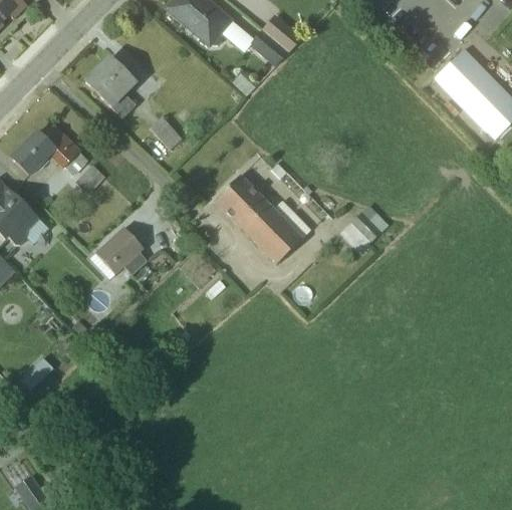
[(13,21),(27,6),(20,0),(0,0),(0,28),(11,18),(13,21)]
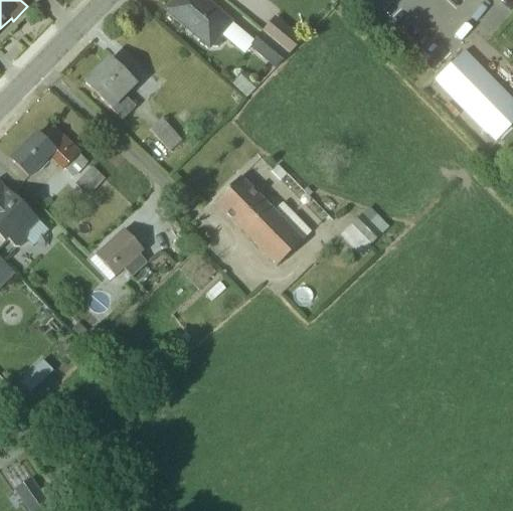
[(234,18),(211,0),(172,0),(165,9),(211,47),(222,33),(244,51),(249,44),(276,66),(289,51),(262,30),(254,38),(232,21),(234,18)]
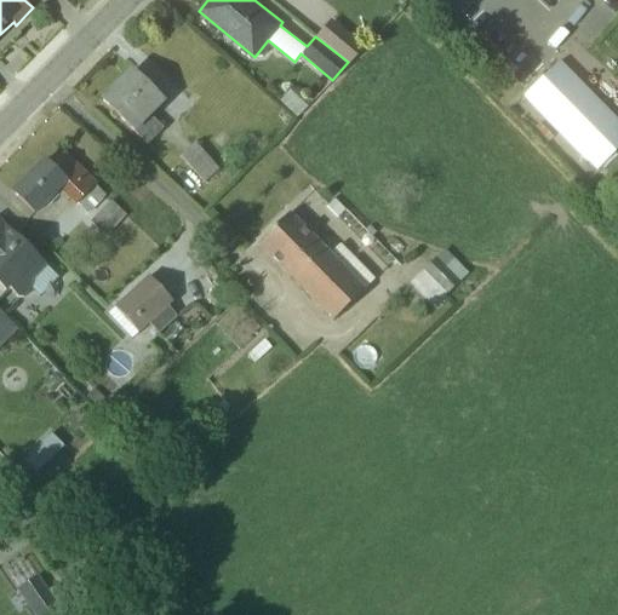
[(331,17),(315,36),(348,62),(362,44),(331,17)]
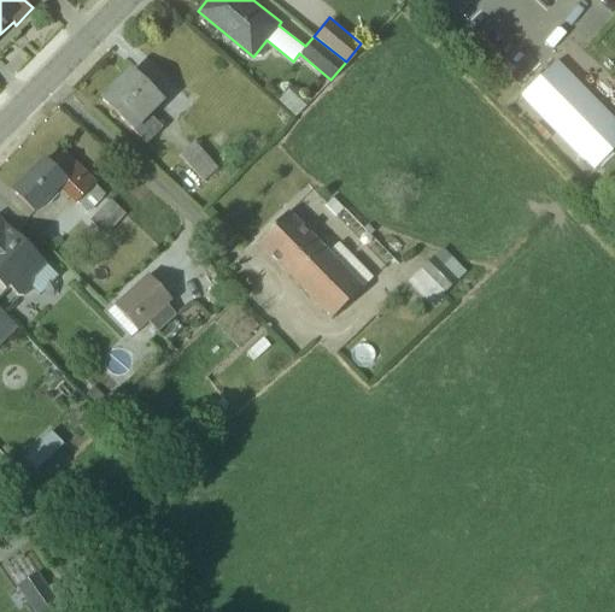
[(599,172),(614,154),(614,125),(551,68),(521,99),(591,164),(599,172)]
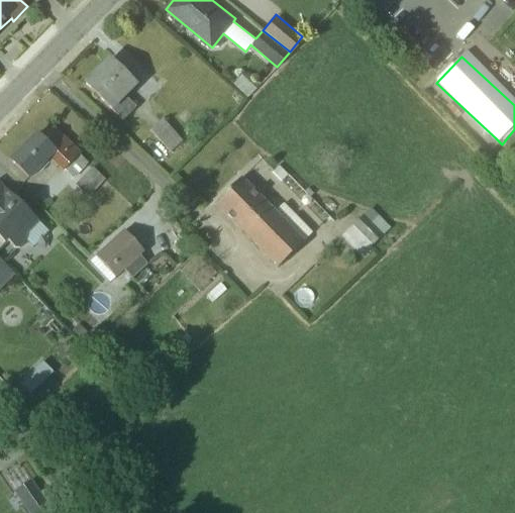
[(137,84),(110,58),(86,83),(123,119),(135,106),(125,96),(137,84)]
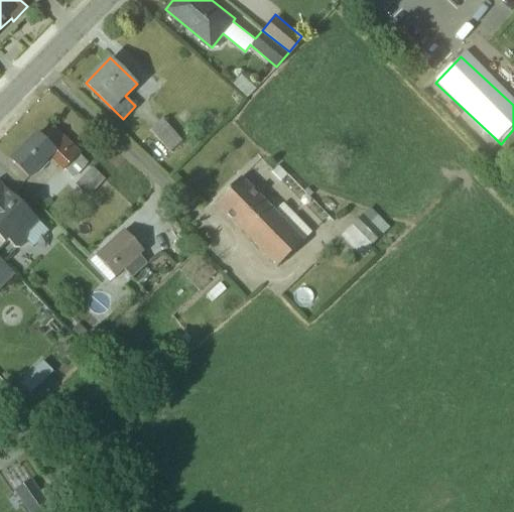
[(258,84),(243,71),(232,83),(247,97),(258,84)]
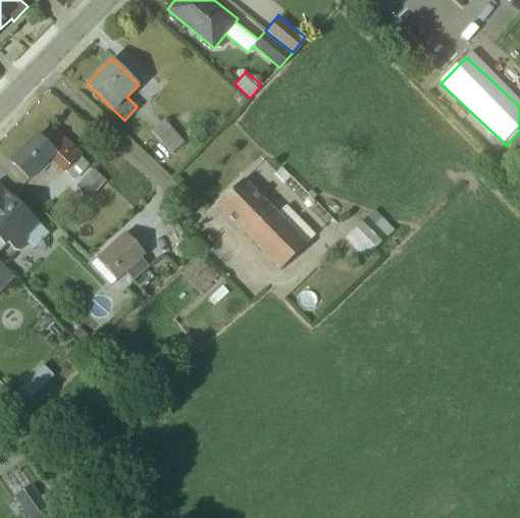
[(185,141),(164,118),(152,130),(172,152),(185,141)]
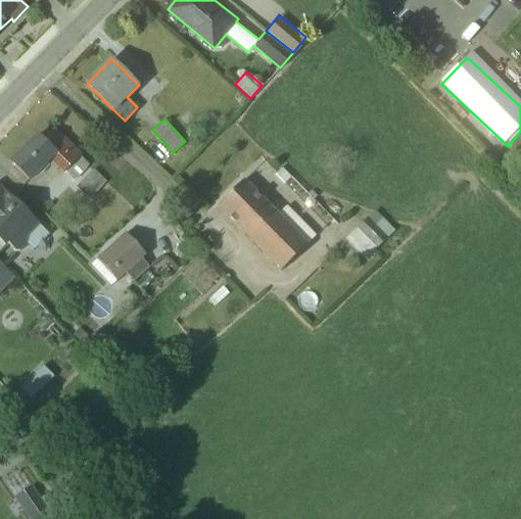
[(43,141),(36,134),(11,159),(31,179),(49,159),(64,174),(67,171),(75,178),(90,161),(55,129),(43,141)]
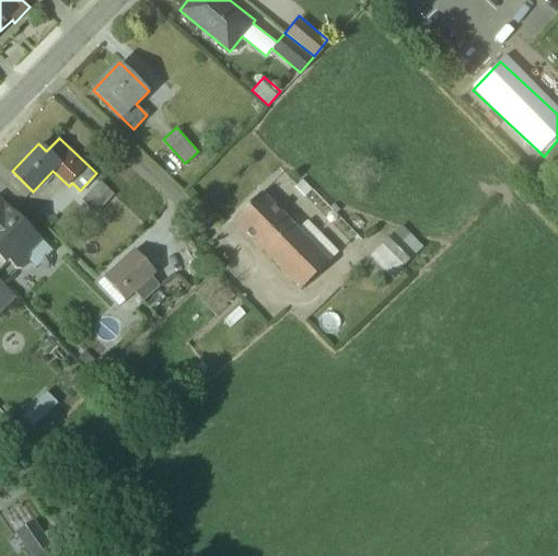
[(115,194),(102,181),(83,200),(95,213),(115,194)]
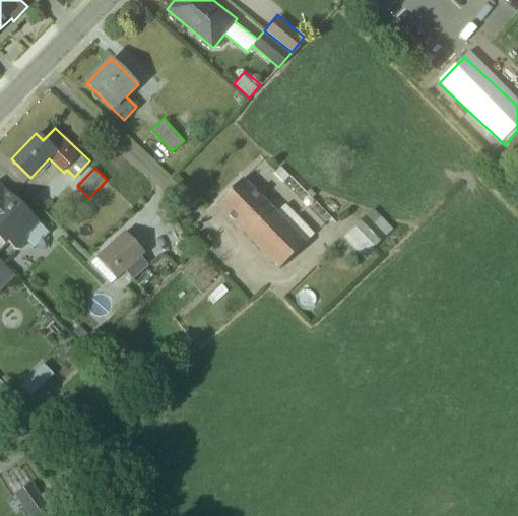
[(244,178),(216,205),(278,268),(314,233),(284,203),(276,210),(244,178)]
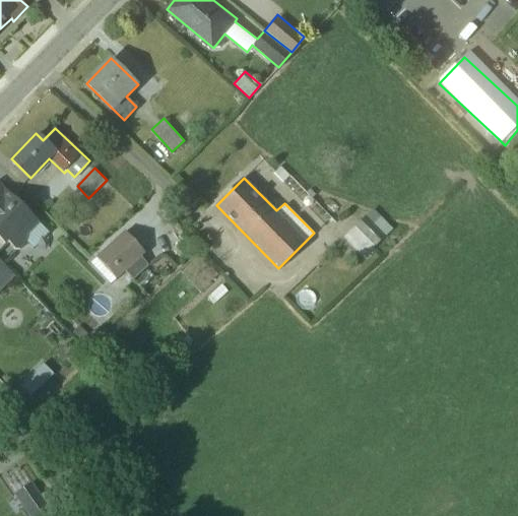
[(31,247),(49,230),(0,183),(0,237),(5,242),(8,240),(18,250),(26,241),(31,247)]
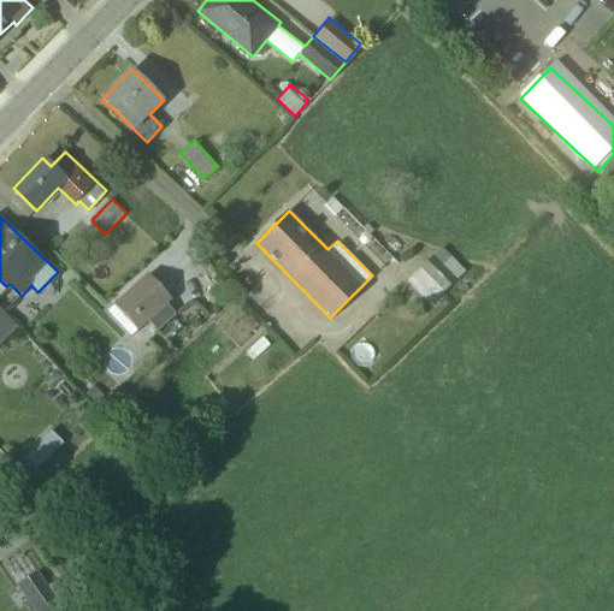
[(464,272),(442,248),(407,280),(430,304),(464,272)]
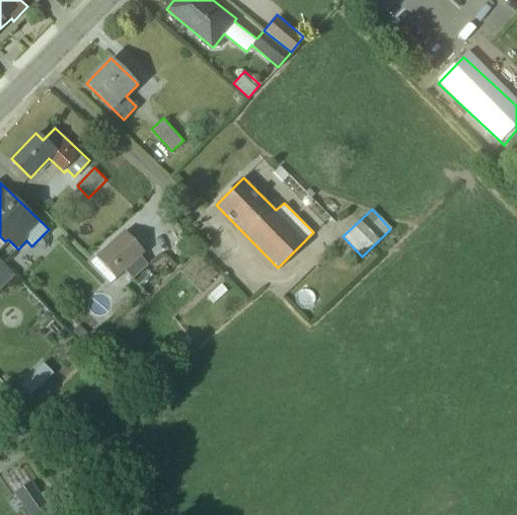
[(144,251),(125,230),(90,263),(109,283),(125,269),(133,278),(148,264),(140,255),(144,251)]
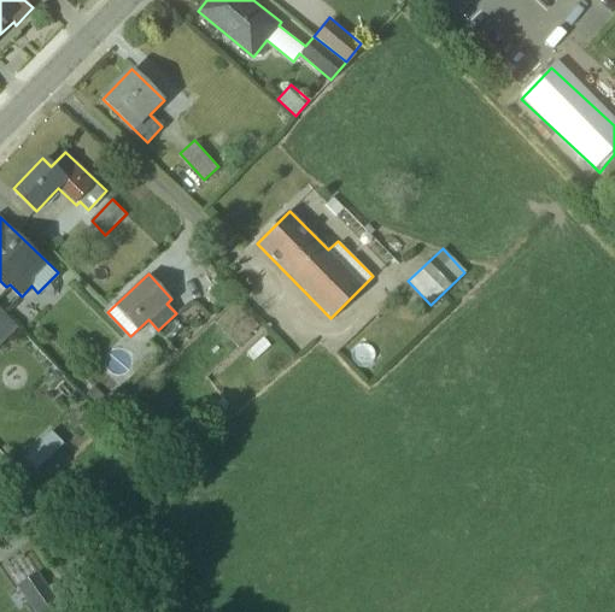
[(0,343),(18,325),(0,307),(0,343)]
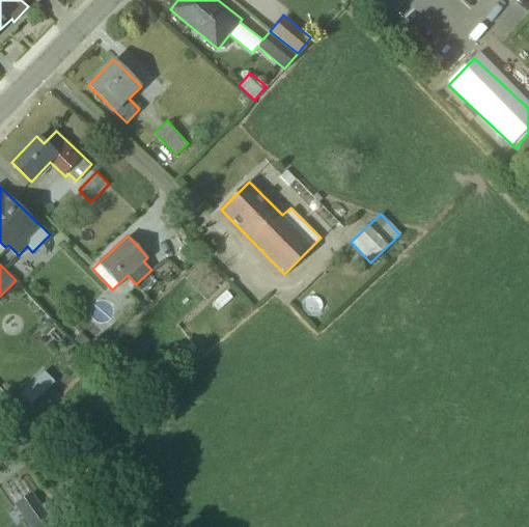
[(232,296),(226,289),(213,302),(218,309),(232,296)]
